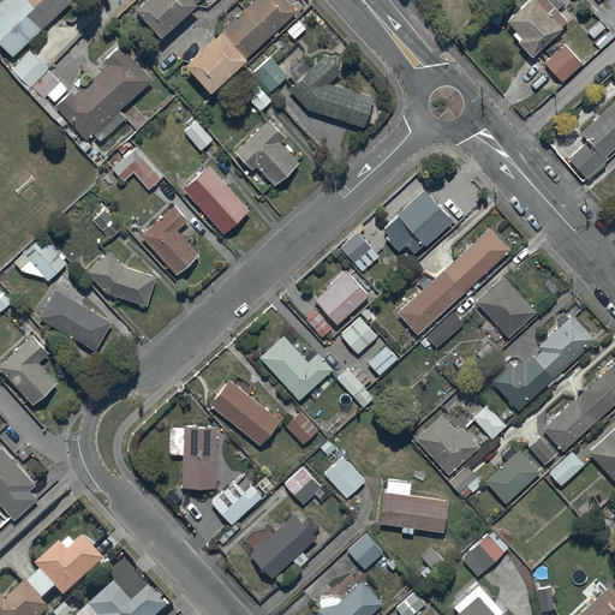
[(72,1),(71,0),(5,0),(0,5),(0,43),(12,58),(72,1)]
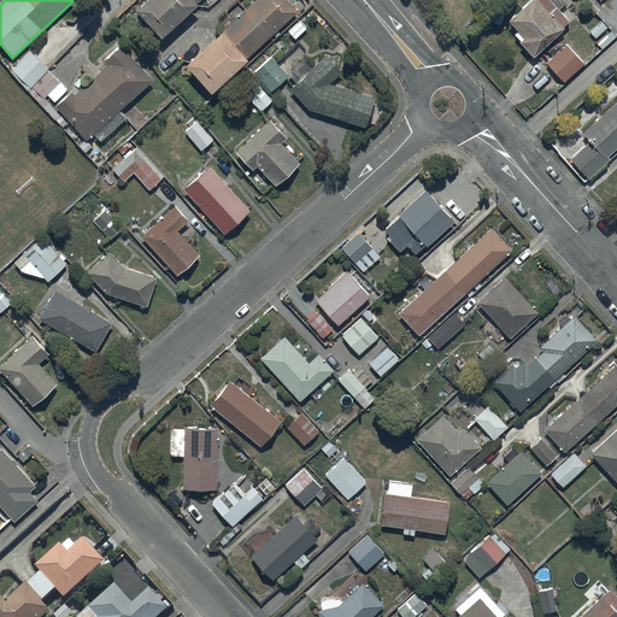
[(148,0),(136,11),(162,39),(198,6),(195,5),(200,0),(148,0)]
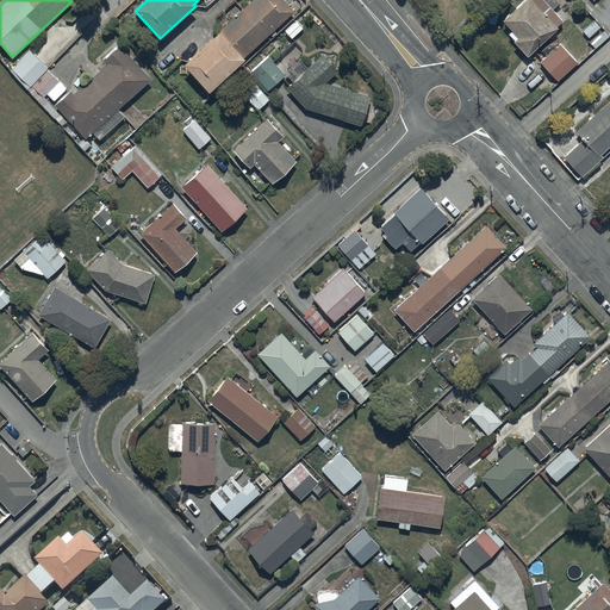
[(219,33),(184,66),(209,94),(244,62),(242,58),(296,12),(284,0),(253,0),(218,31),(219,33)]
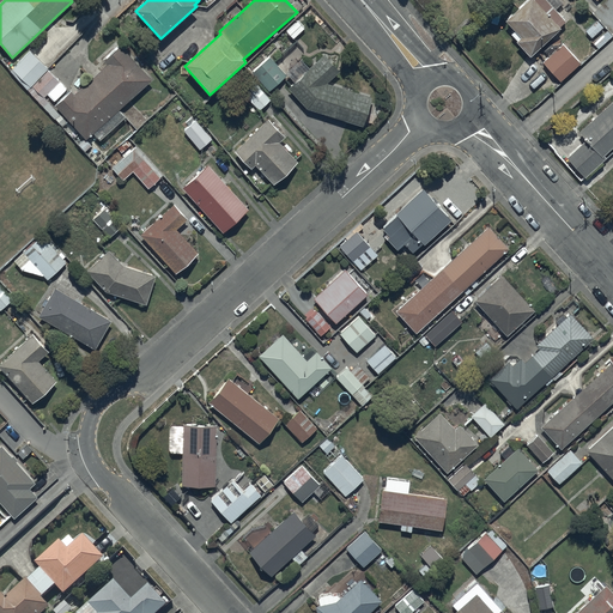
[(566,22),(545,0),(529,0),(505,22),(514,32),(511,35),(517,42),(516,43),(529,58),(560,29),(559,28),(566,22)]
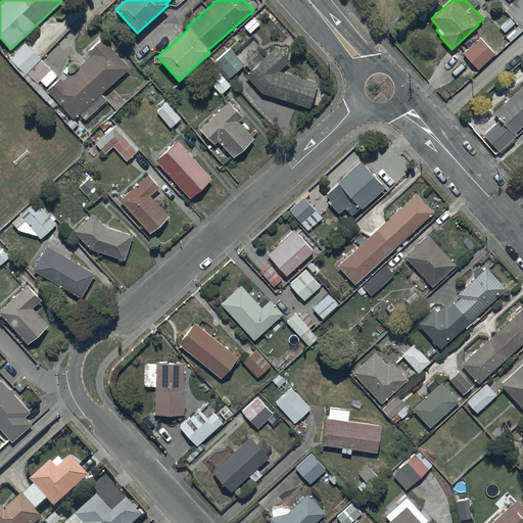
[(494,55),(480,38),(463,52),(478,70),(494,55)]
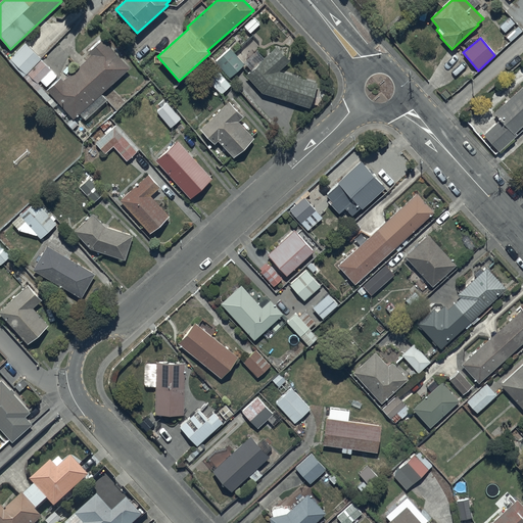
[(63,81),(60,78),(46,91),(73,121),(80,114),(86,121),(107,100),(101,94),(130,68),(103,39),(89,52),(91,55),(63,81)]
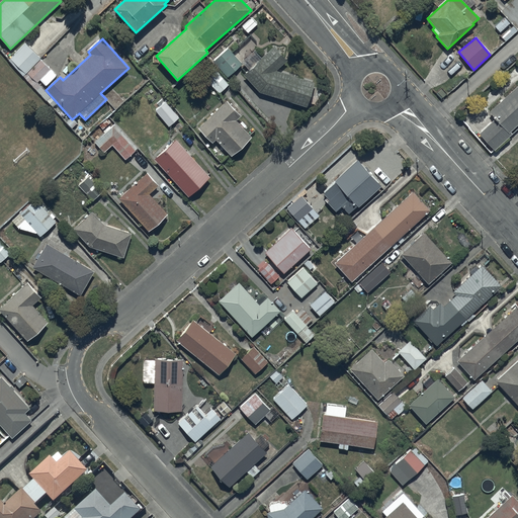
[(50,69),(25,44),(8,60),(24,77),(27,73),(36,82),(50,69)]
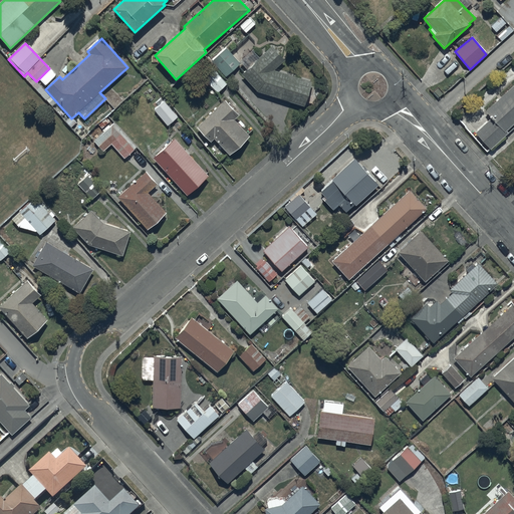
[(240,61),(247,70),(241,74),(257,91),(304,106),(310,81),(274,71),(274,69),(284,60),(271,46),(259,58),(252,50),(240,61)]
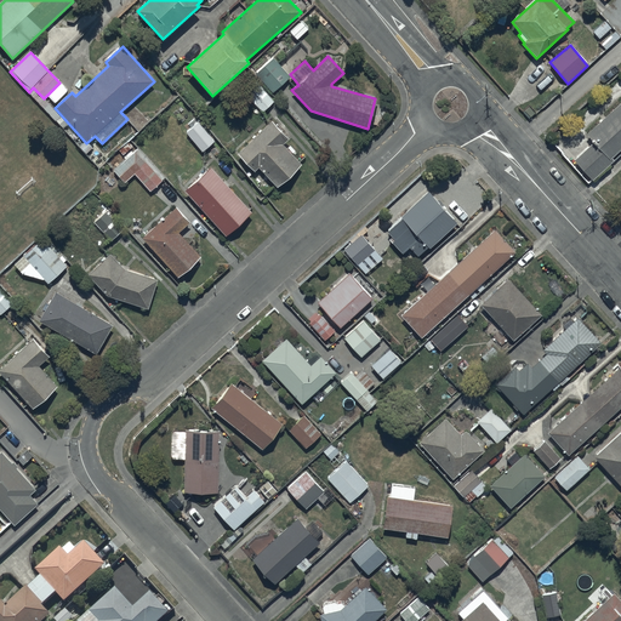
[(273,58),(255,74),(273,93),(290,77),(273,58)]
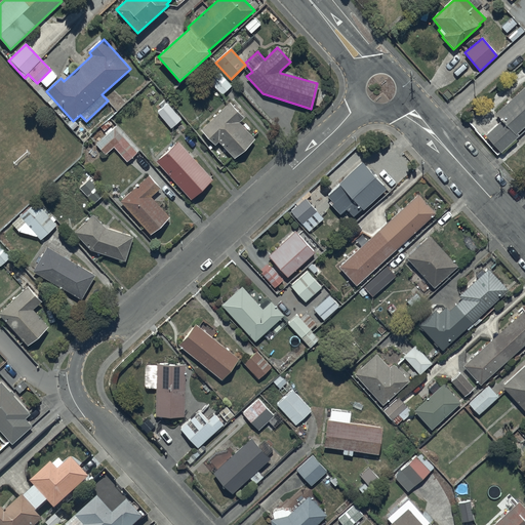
[(207,79),(221,95),(232,85),(217,70),(207,79)]
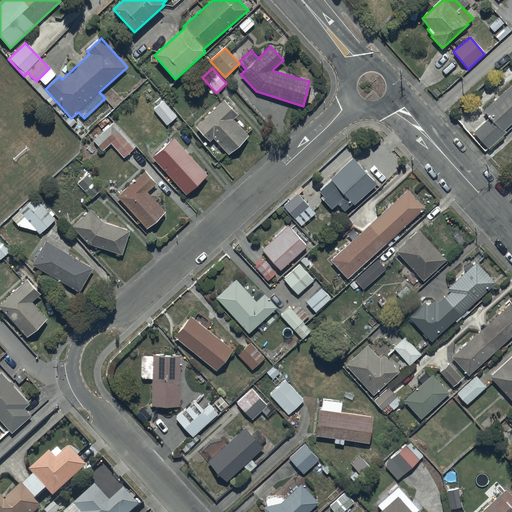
[(511,85),(484,111),(490,117),(471,134),(486,151),(505,134),(503,131),(511,123),(511,85)]
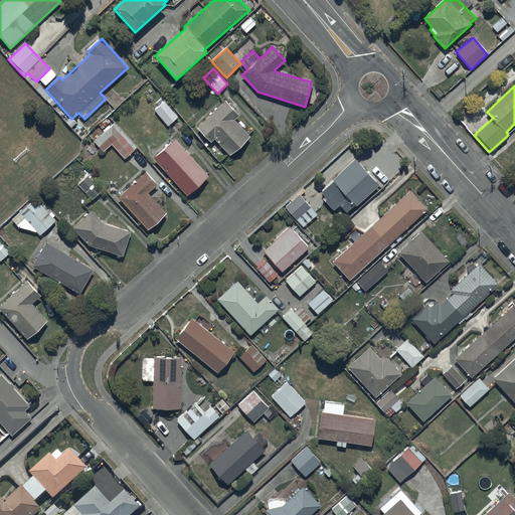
[(165,101),(154,110),(168,126),(178,117),(165,101)]
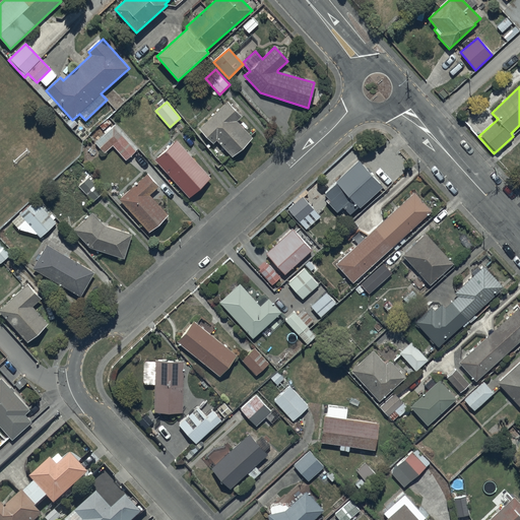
[(242,116),(228,102),(199,129),(213,143),(216,141),(233,158),(254,138),(237,121),(242,116)]
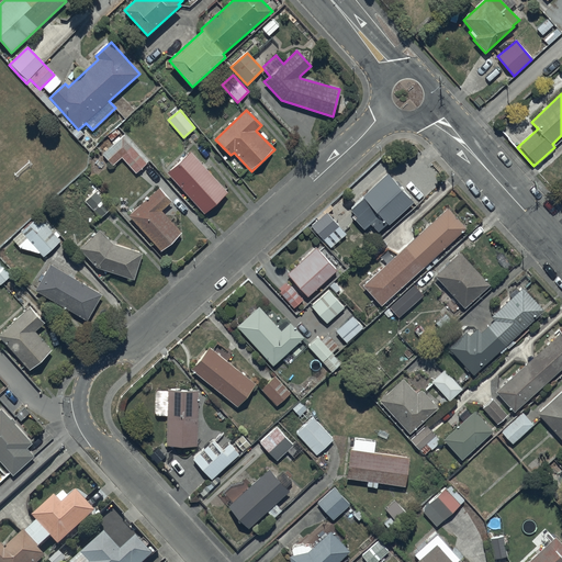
[(125,135),(103,155),(113,166),(122,157),(136,173),(149,163),(125,135)]
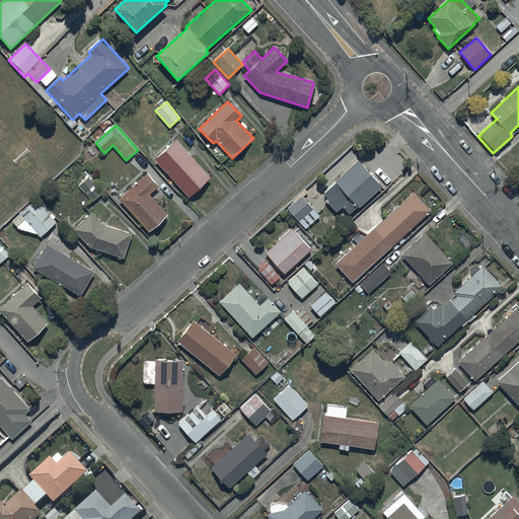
[(211,178),(175,140),(154,160),(190,199),(211,178)]
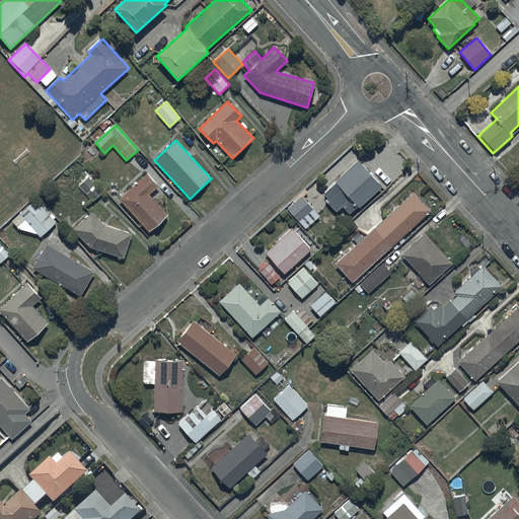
[(382,188),(358,160),(335,181),(337,183),(324,195),(327,198),(324,201),(336,213),(343,207),(349,214),(357,207),(359,209),(382,188)]
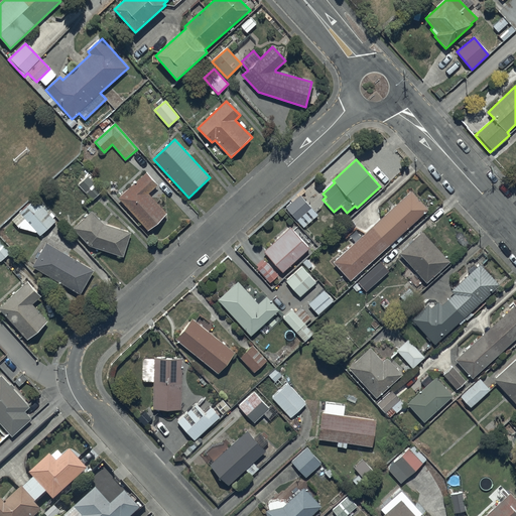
[(157,185),(146,172),(118,198),(148,231),(167,214),(148,194),(157,185)]
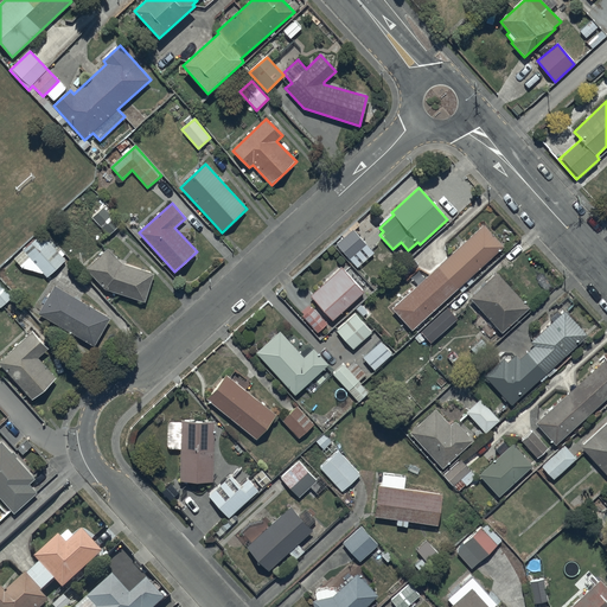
[(120,225),(103,208),(91,218),(109,236),(120,225)]
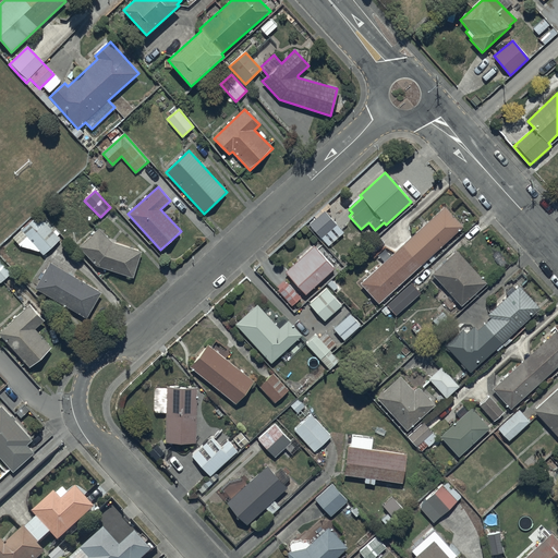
[(446,208),(361,283),(378,304),(463,228),(446,208)]
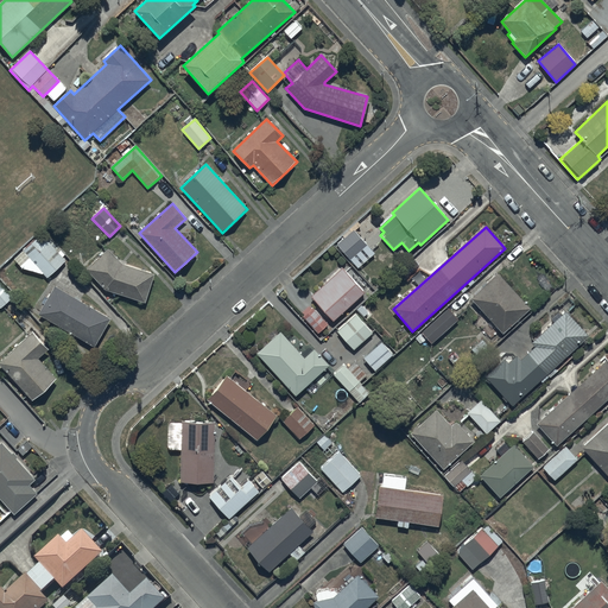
[(354,230),(336,244),(350,260),(367,246),(354,230)]
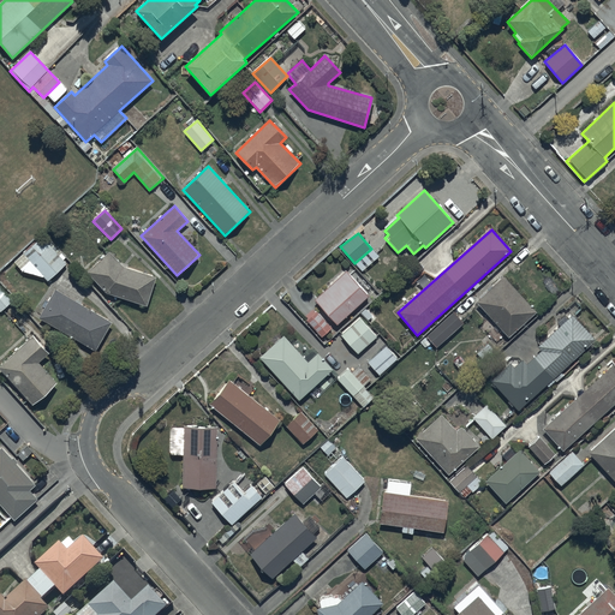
[(41,237),(22,255),(27,260),(18,267),(23,273),(43,278),(47,281),(66,264),(41,237)]
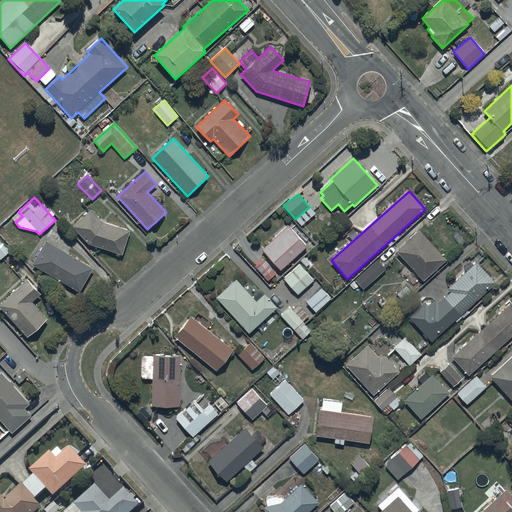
[(91,210),(72,226),(89,245),(122,255),(130,231),(102,222),(91,210)]
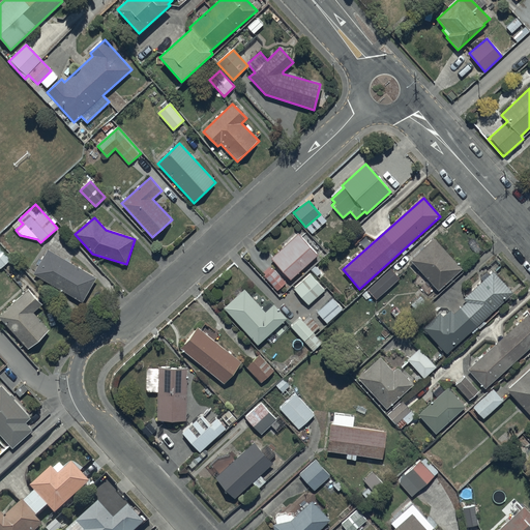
[(318,256),(298,233),(270,258),(291,281),(318,256)]
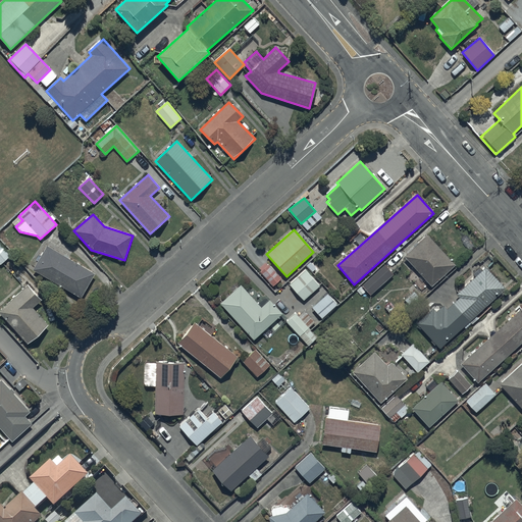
[(428,236),(405,257),(431,286),(456,265),(428,236)]
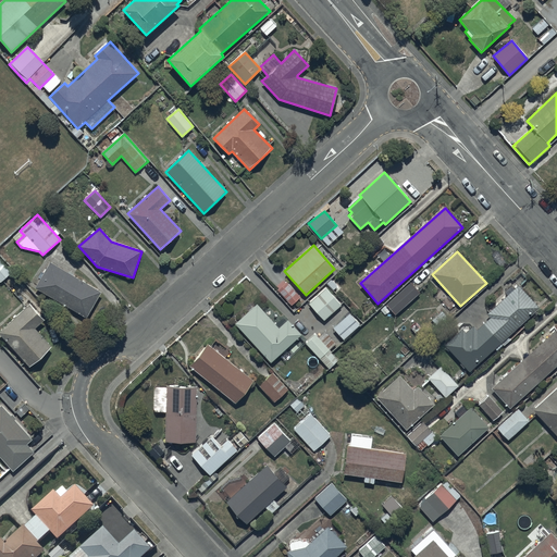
[(0,256),(0,282),(0,283),(13,272),(0,256)]
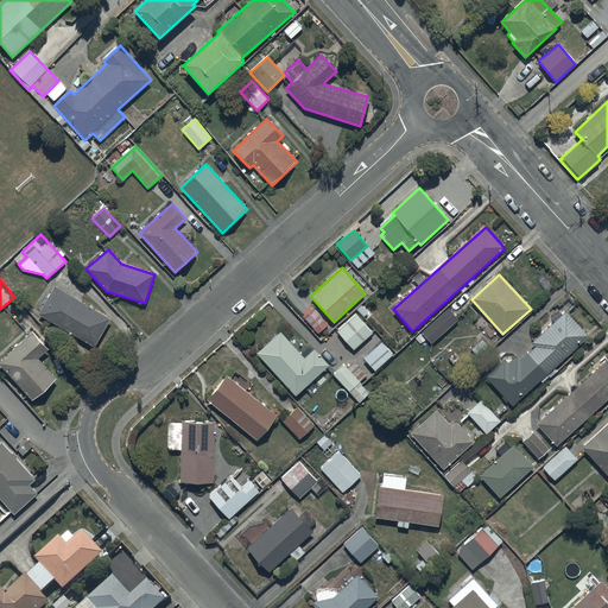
[(111,318),(54,286),(37,315),(95,347),(111,318)]
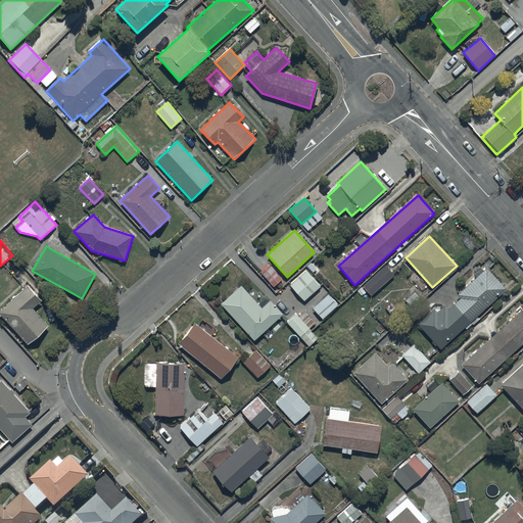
[(283,279),(269,264),(260,272),(274,287),(283,279)]
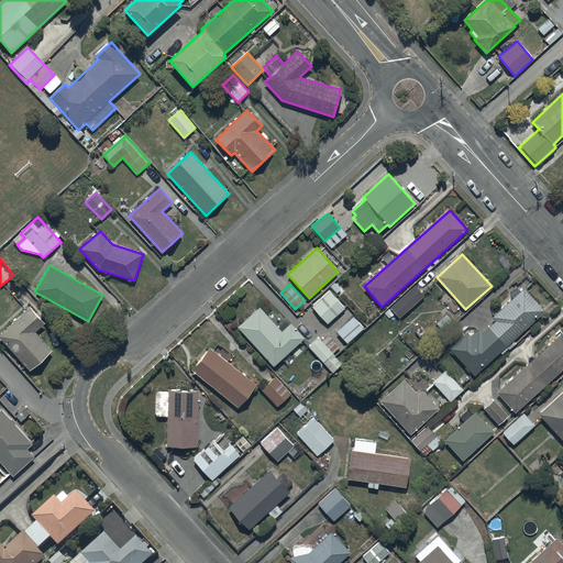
[(414,287),(390,308),(399,319),(423,298),(414,287)]
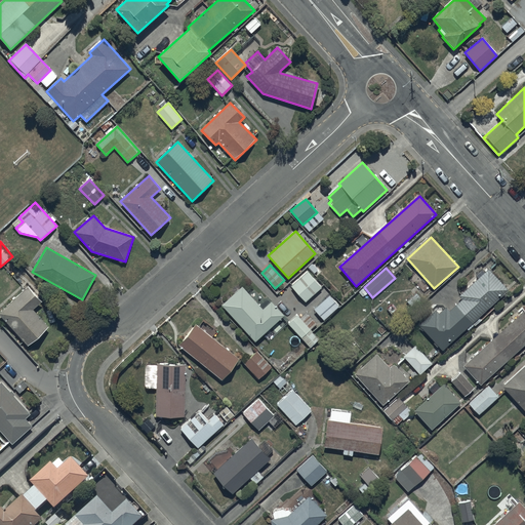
[(436,310),(419,325),(443,352),(509,291),(488,269),(458,296),(461,300),(450,311),(446,308),(440,314),(436,310)]
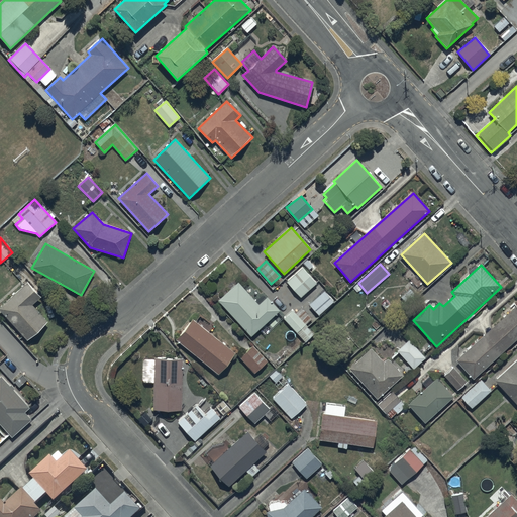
[(316,285),(302,269),(287,282),(301,298),(316,285)]
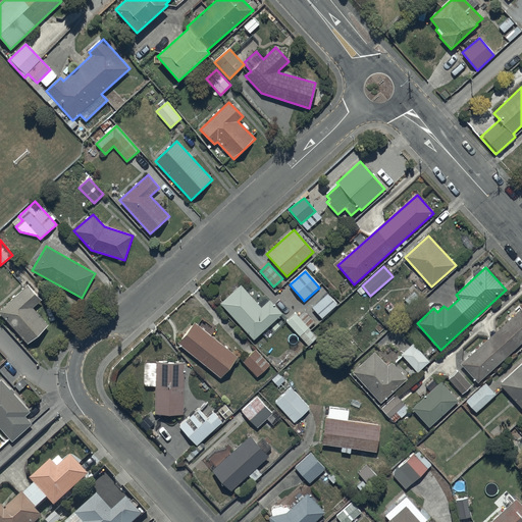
[(42,300),(28,285),(0,310),(0,313),(29,345),(49,326),(33,309),(42,300)]
